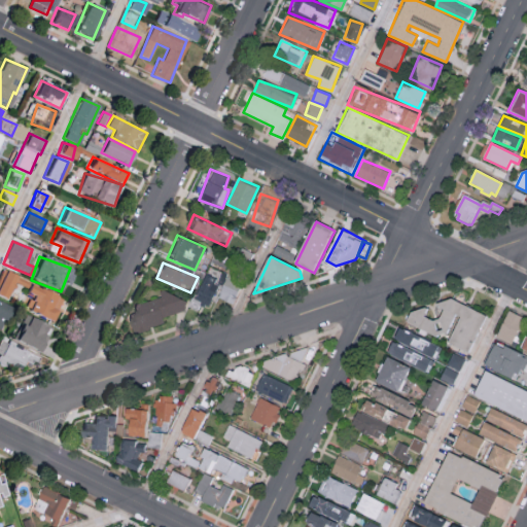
[(27,282),(3,271),(0,276),(0,297),(3,300),(11,281),(25,287),(27,282)]
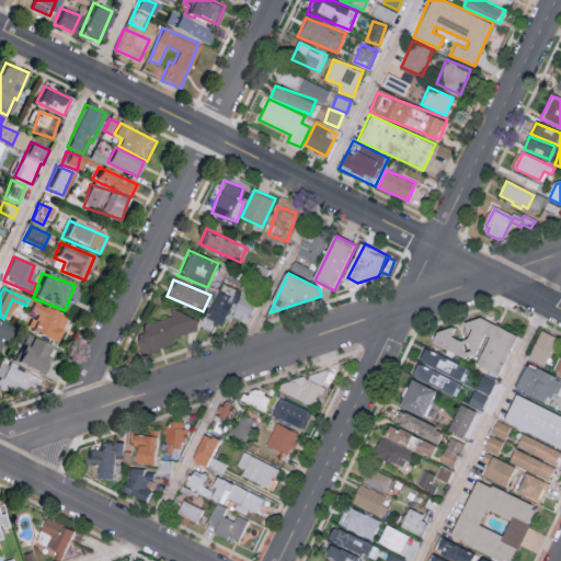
[(245,289),(252,293),(250,298),(260,302),(248,327),(231,319),(245,289)]
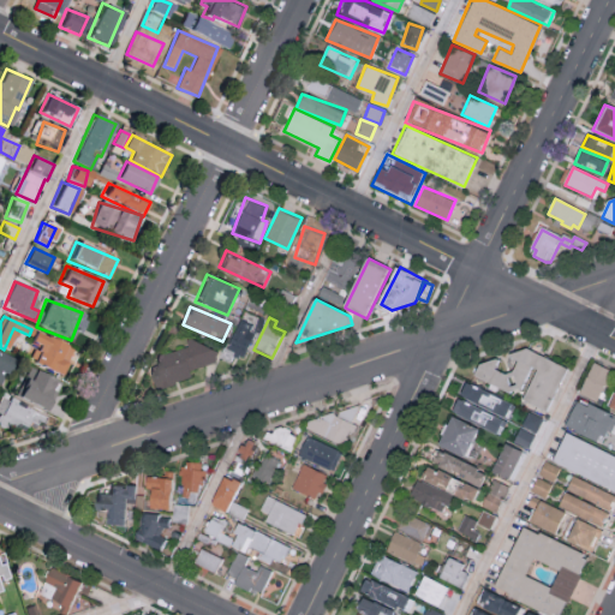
[(240,320),(254,326),(251,332),(255,334),(244,359),(226,351),(240,320)]
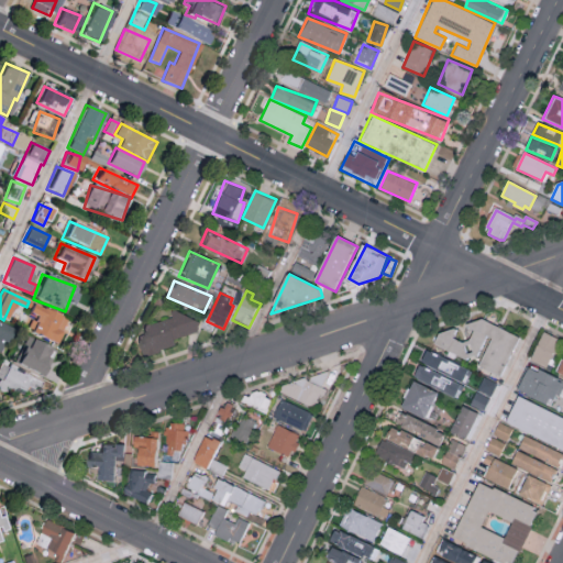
[(65,320),(30,304),(25,312),(33,317),(25,332),(53,344),(65,320)]
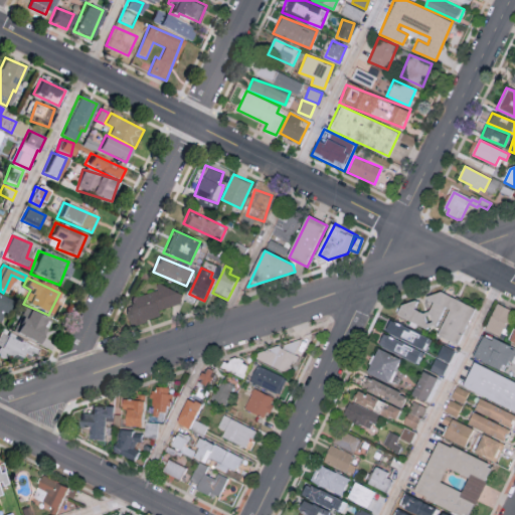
[(161,284),(184,295),(180,305),(158,313),(160,316),(130,327),(125,310),(132,308),(129,300),(158,290),(161,284)]
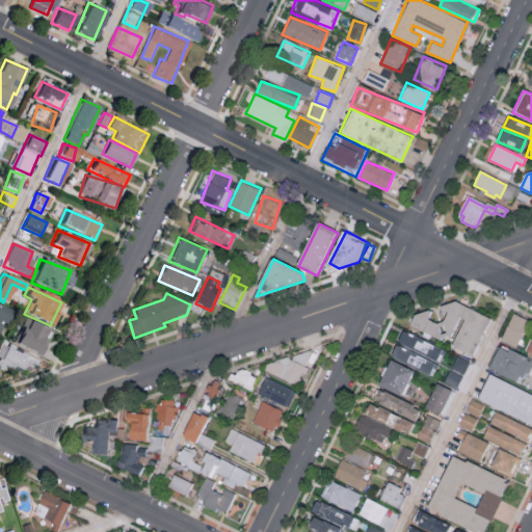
[(442,307),(456,302),(491,319),(473,357),(452,347),(466,321),(460,319),(448,345),(410,326),(416,316),(429,311),(432,313),(429,320),(439,324),(445,322),(449,313),(441,309),(442,307)]
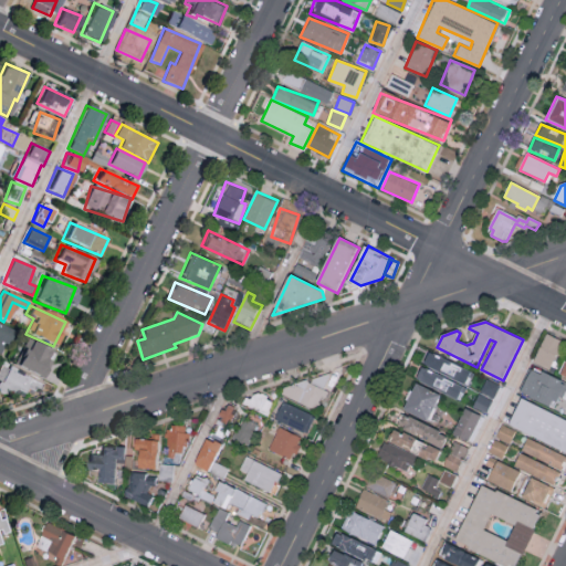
[(0,352),(10,329),(0,325),(0,352)]
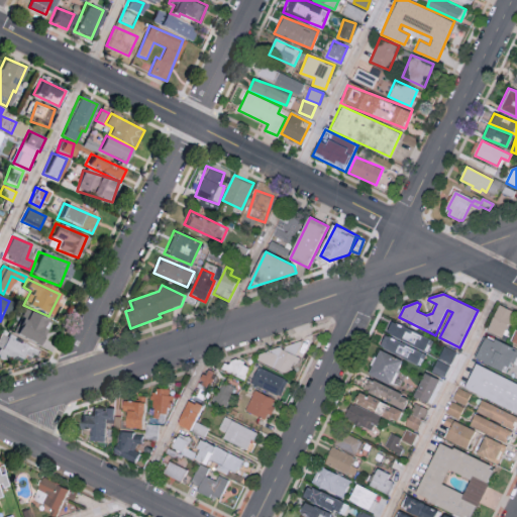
[(503,336),(512,309),(496,304),(487,331),(503,336)]
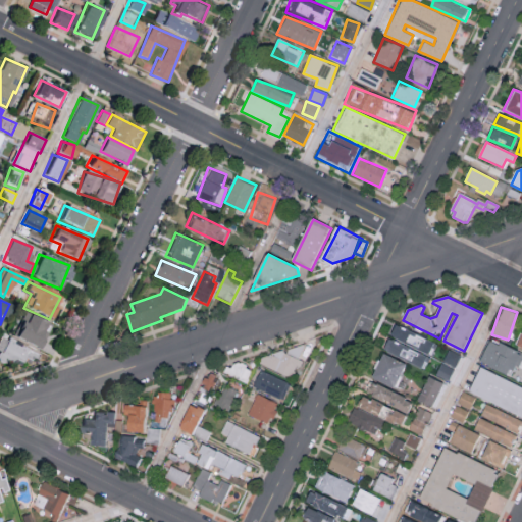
[(52,325),(41,350),(12,337),(23,312),(52,325)]
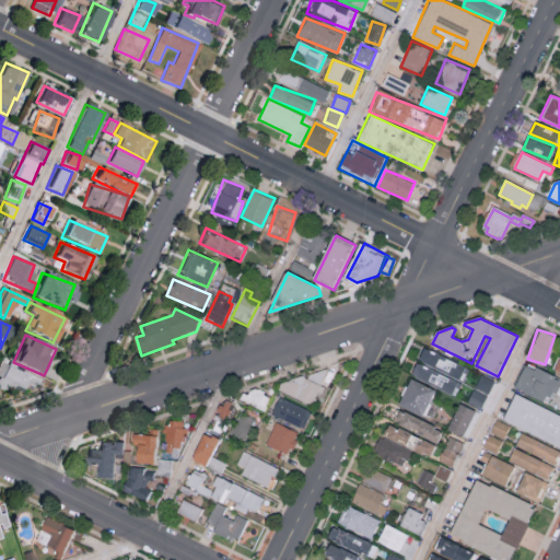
[(428,351),(443,359),(438,371),(444,373),(438,386),(417,375),(428,351)]
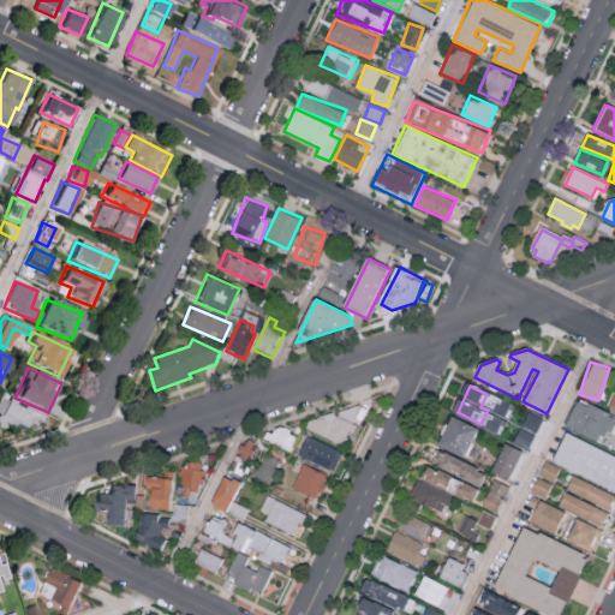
[(376,396),(292,424),(351,453),(376,396)]
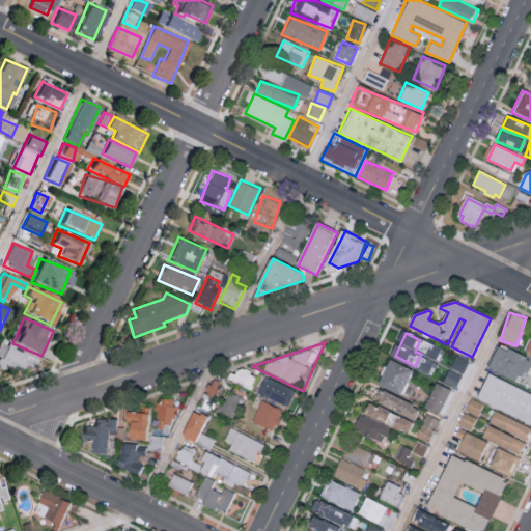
[(486,366),(519,383),(530,359),(499,342),(486,366)]
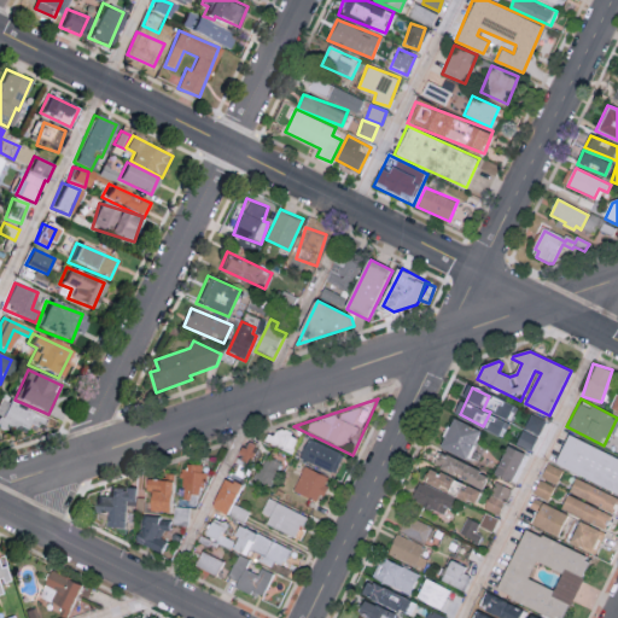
[(0,421),(9,403),(47,421),(45,427),(40,425),(38,430),(31,427),(16,432),(17,437),(4,443),(0,441),(0,421)]
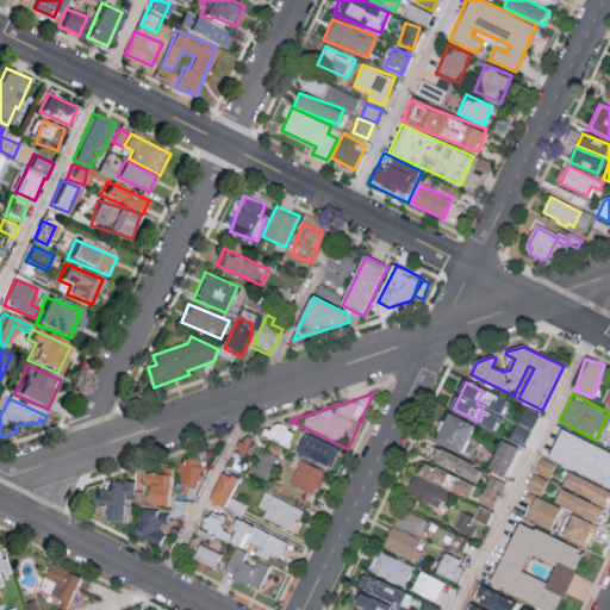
[(537,415),(522,409),(510,439),(526,444),(537,415)]
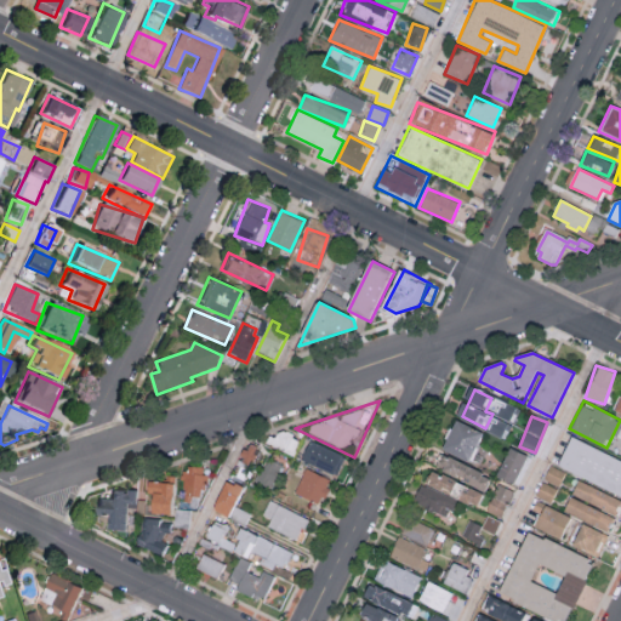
[(459,421),(484,433),(469,462),(444,449),(459,421)]
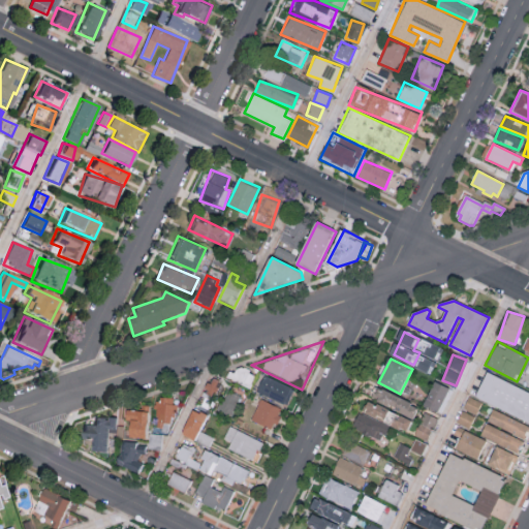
[(242,367),(236,369),(234,374),(229,372),(226,378),(250,389),(255,377),(248,374),(250,371),(242,367)]
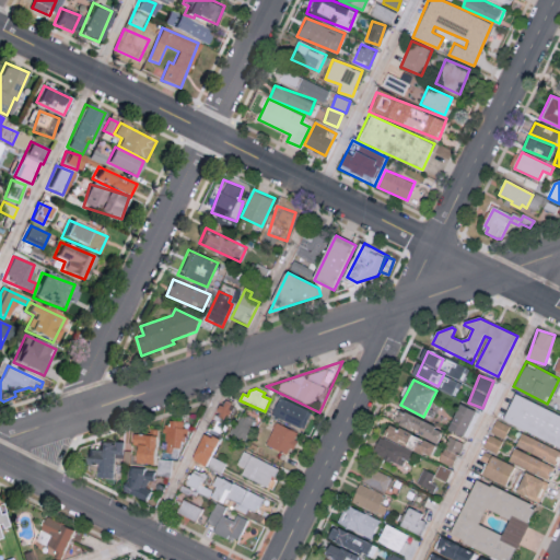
[(502,419),(559,446),(559,415),(514,393),(502,419)]
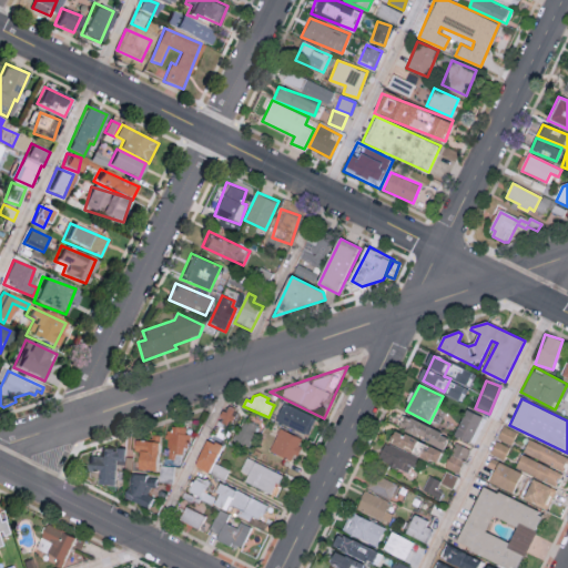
[(317,418),(284,404),(275,423),(304,436),(308,427),(313,428),(317,418)]
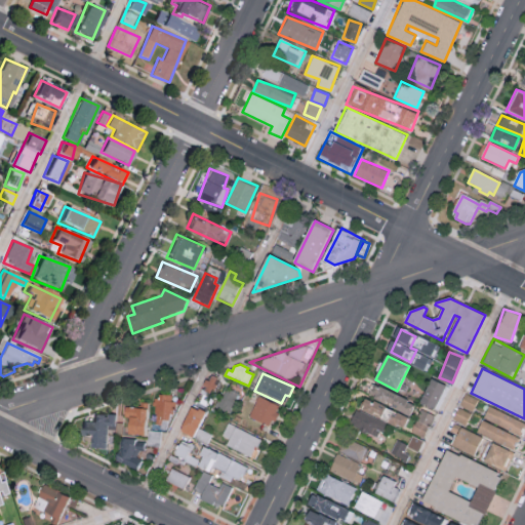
[(420,403),(435,408),(443,382),(429,378),(420,403)]
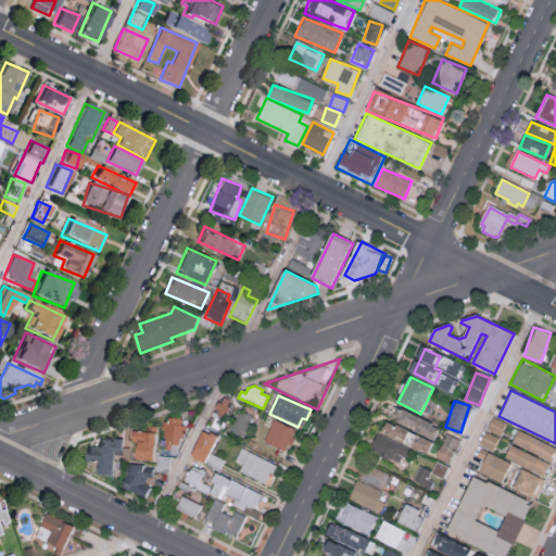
[(439,426),(394,406),(389,419),(433,439),(439,426)]
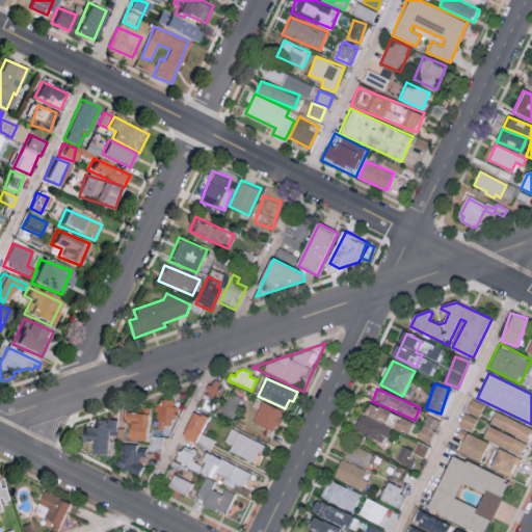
[(234,418),(241,397),(227,391),(219,413),(234,418)]
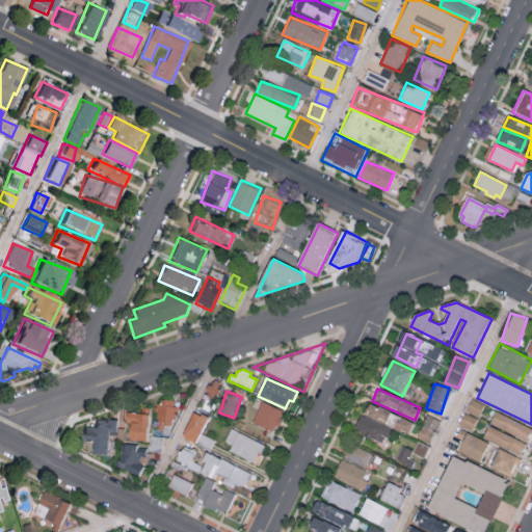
[(484,404),(471,398),(466,410),(479,416),(484,404)]
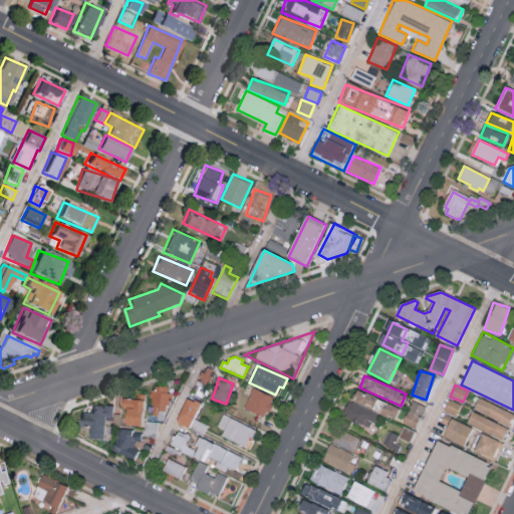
[(157,388),(168,388),(168,394),(173,394),(173,403),(167,413),(159,412),(158,417),(153,417),(154,398),(151,398),(152,392),(157,392),(157,388)]
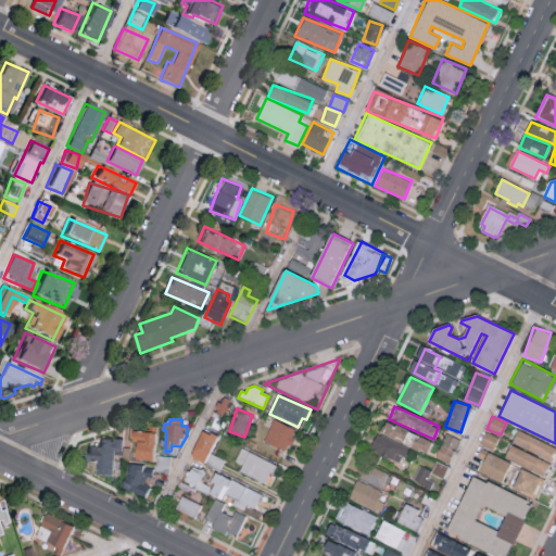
[(295,428),(272,419),(264,441),(288,451),(295,428)]
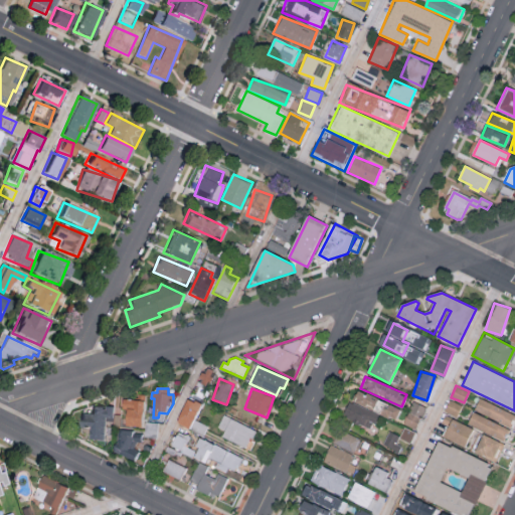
[(342,417),(372,428),(377,413),(395,419),(400,405),(355,390),(351,402),(348,400),(342,417)]
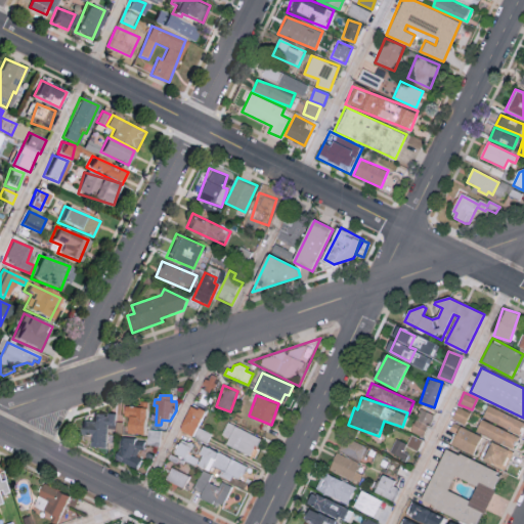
[(192,436),(204,409),(190,403),(178,430),(192,436)]
